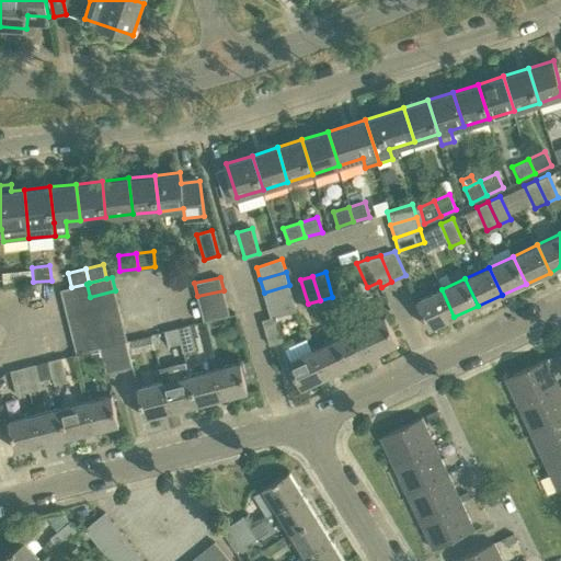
[(87,284),(71,287),(61,290),(65,304),(90,297),(87,284)]
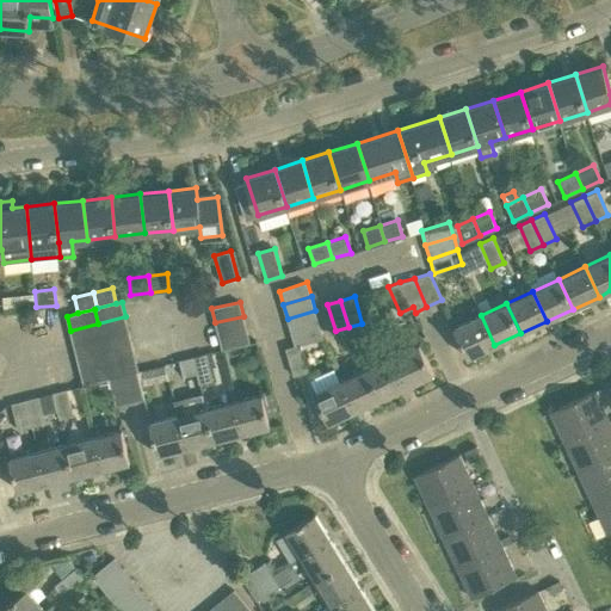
[(315,310),(288,319),(291,332),(320,323),(315,310)]
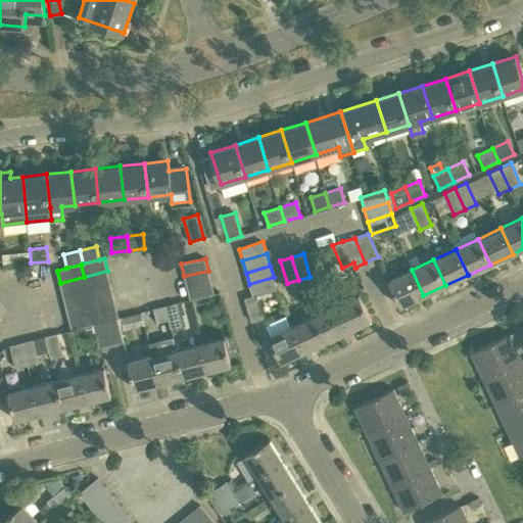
[(423,295),(412,270),(388,281),(400,306),(423,295)]
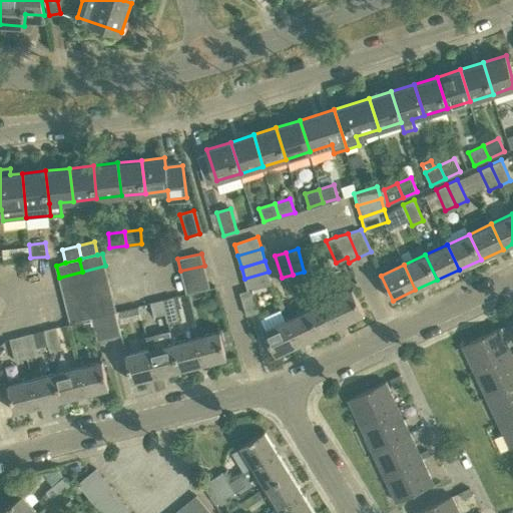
[(108,277),(105,266),(82,272),(85,283),(108,277)]
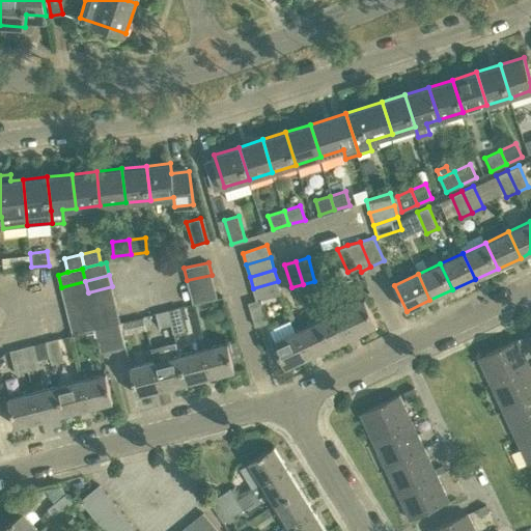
[(212,275),(187,280),(190,292),(214,286),(212,275)]
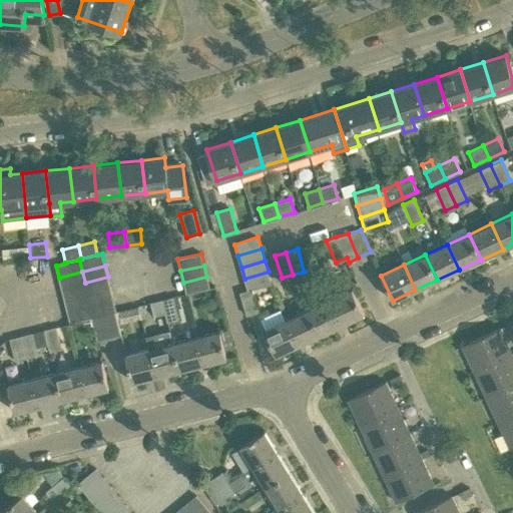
[(85,283),(82,272),(59,278),(62,289),(85,283)]
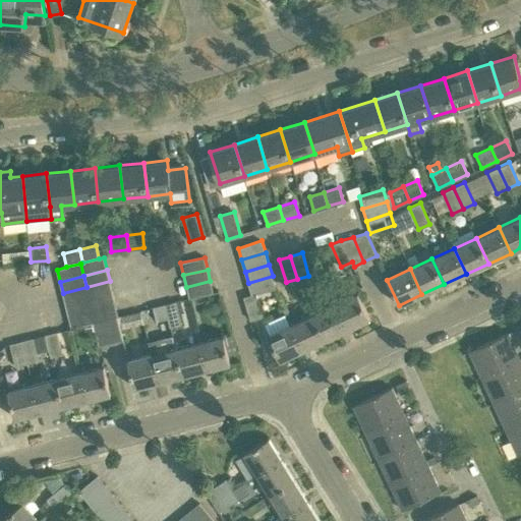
[(273,276),(248,283),(252,295),(256,294),(276,288),(273,276)]
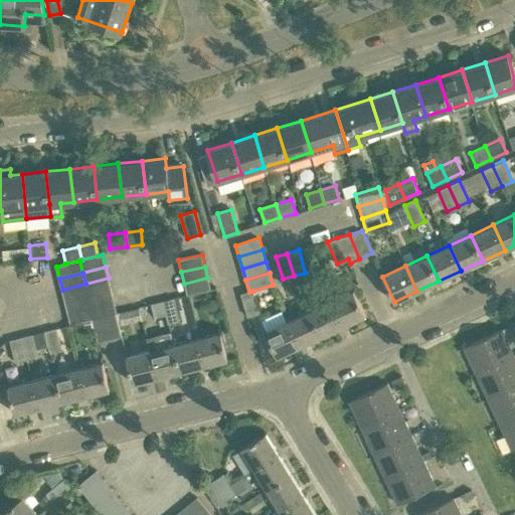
[(112,290),(109,278),(86,284),(89,296),(112,290)]
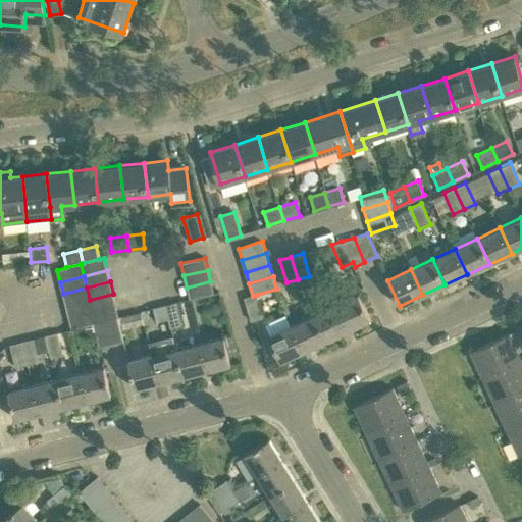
[(210,281),(187,288),(190,300),(213,294),(210,281)]
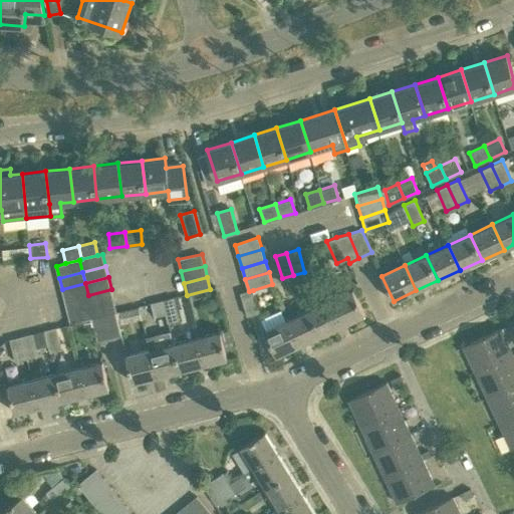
[(88,295),(85,283),(62,289),(64,301),(88,295)]
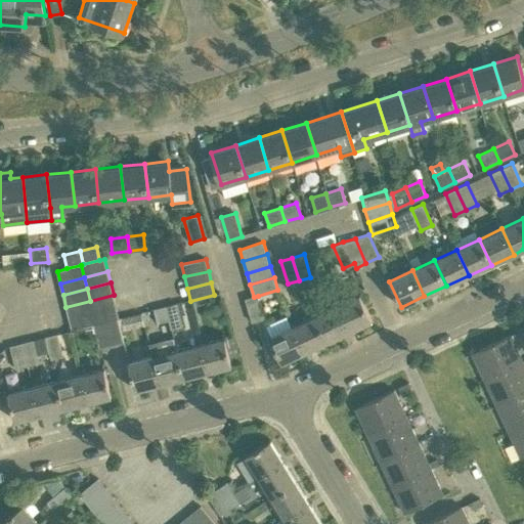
[(114,295),(90,301),(93,312),(117,306),(114,295)]
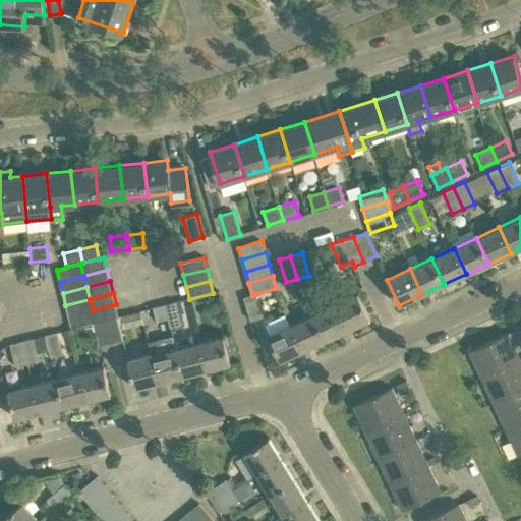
[(335,304),(346,330),(369,320),(357,293),(335,304)]
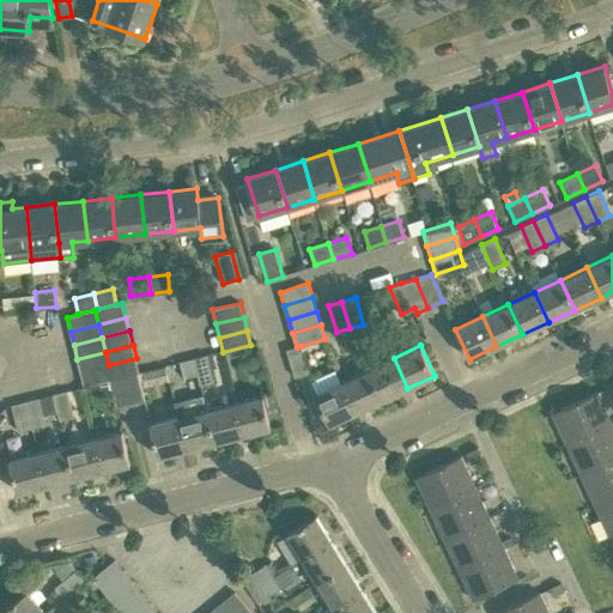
[(302,346),(297,347),(287,350),(297,377),(310,372),(302,346)]
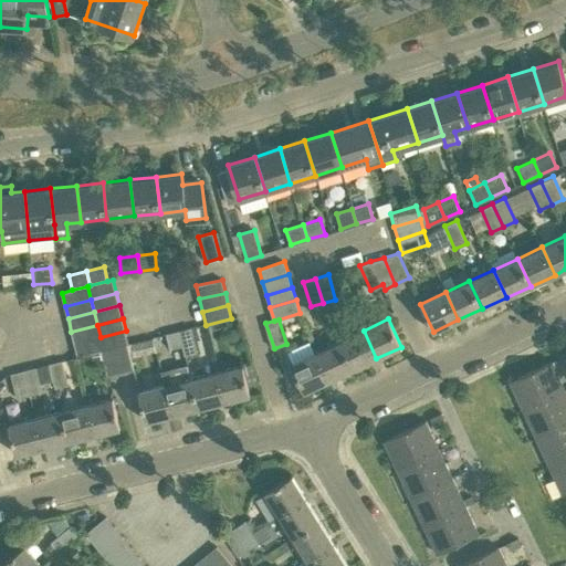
[(101,337),(97,325),(71,332),(74,344),(101,337)]
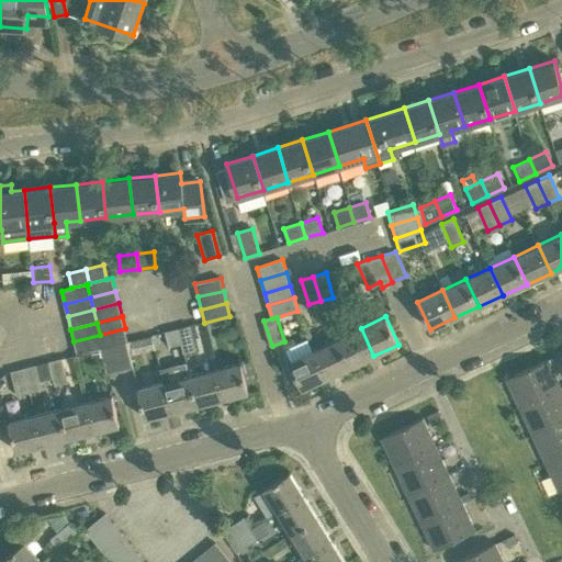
[(190,325),(178,327),(183,352),(197,349),(190,325)]
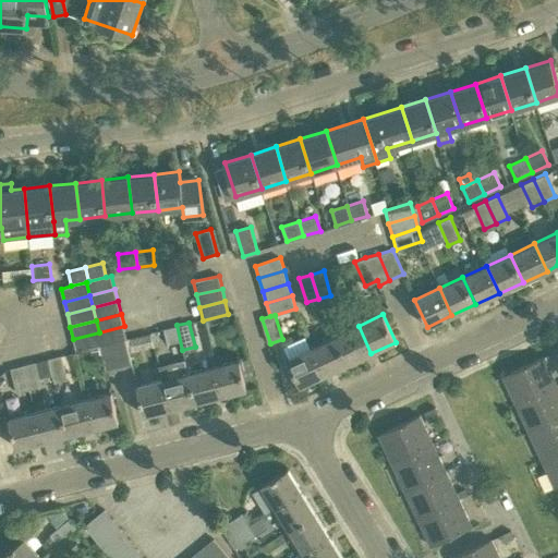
[(182,350),(177,325),(164,328),(170,353),(182,350)]
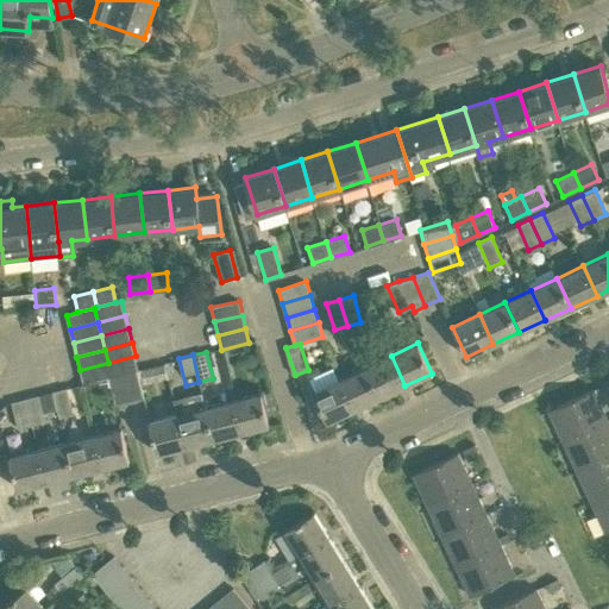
[(139,370),(136,356),(108,363),(112,377),(123,375),(137,371),(139,370)]
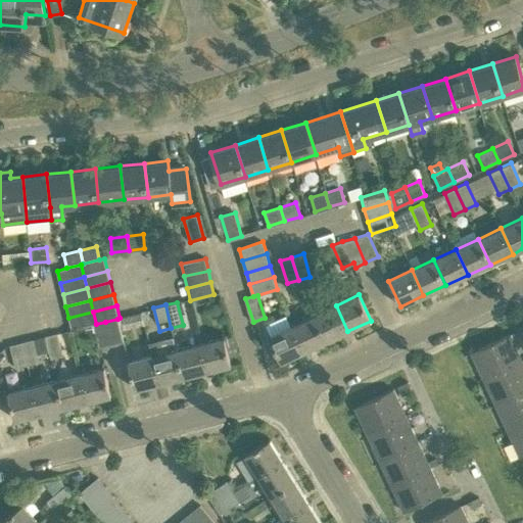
[(347,331),(336,305),(314,316),(326,341),(347,331)]
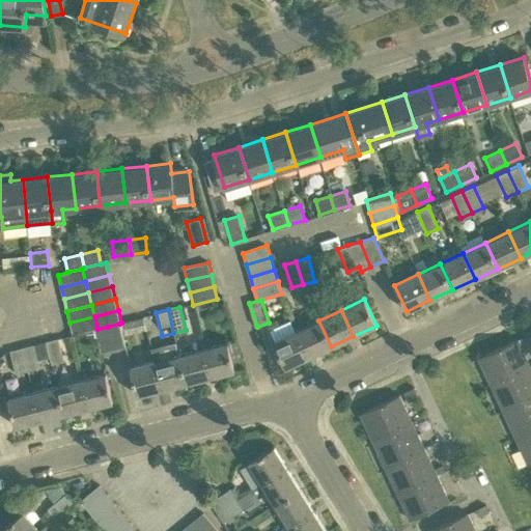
[(94,316),(70,323),(73,335),(95,330),(98,329),(94,316)]
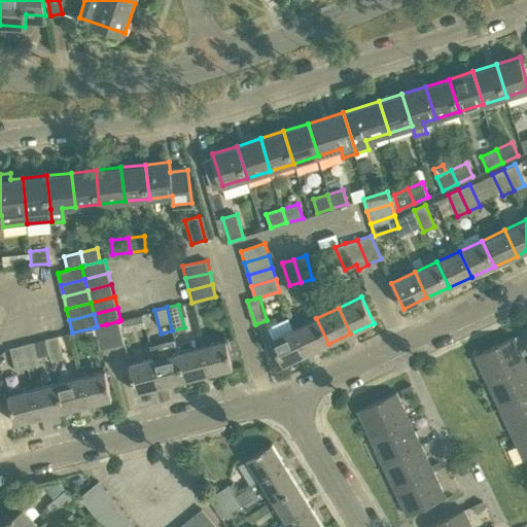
[(328,344),(316,318),(293,328),(306,354),(328,344)]
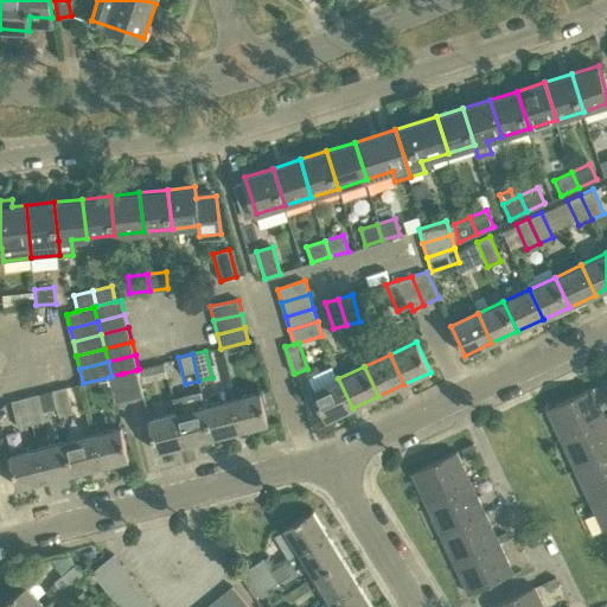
[(136,370),(122,374),(129,400),(144,396),(136,370)]
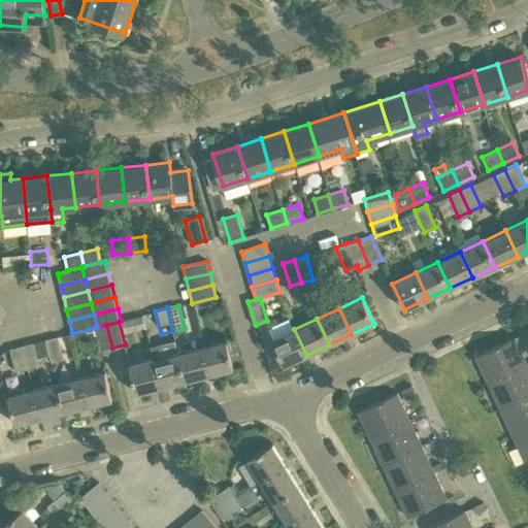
[(106,325),(97,327),(95,328),(100,351),(112,348),(106,325)]
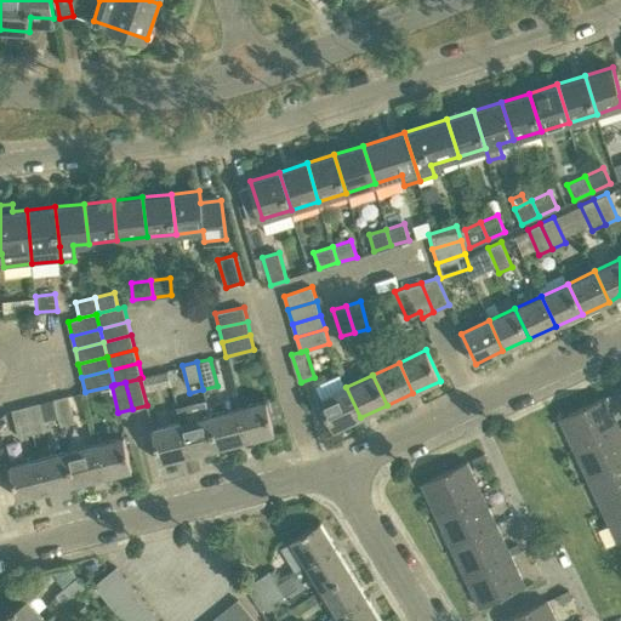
[(360,417),(346,387),(319,399),(334,431),(360,417)]
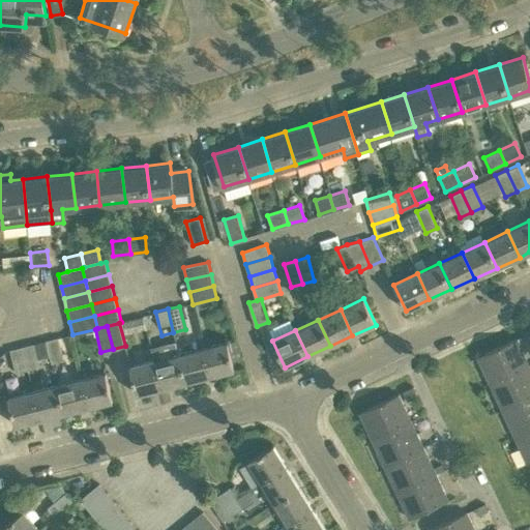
[(58,339),(47,342),(52,363),(64,360),(58,339)]
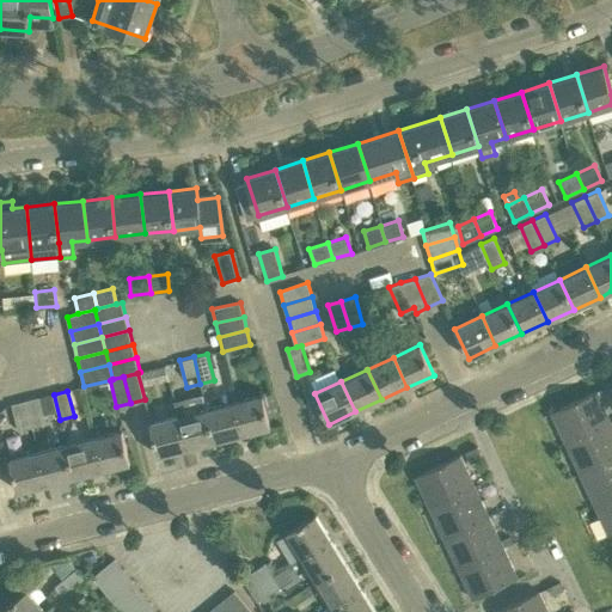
[(567,444),(611,422),(597,391),(551,411),(567,444)]
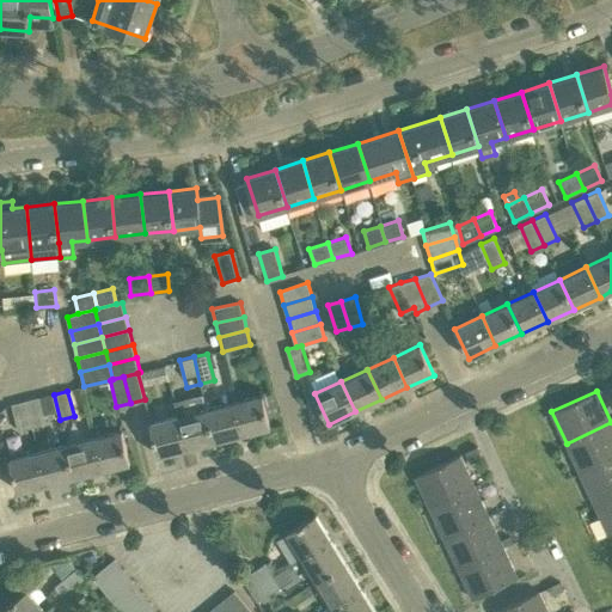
[(263,395),(234,402),(243,434),(271,427),(263,395)]
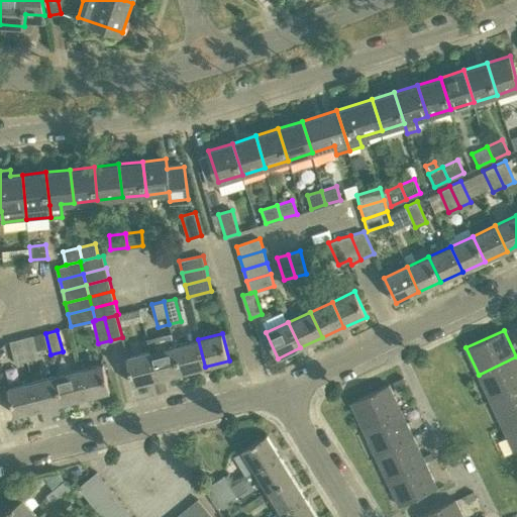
[(22,338),(27,360),(38,357),(33,336),(22,338)]
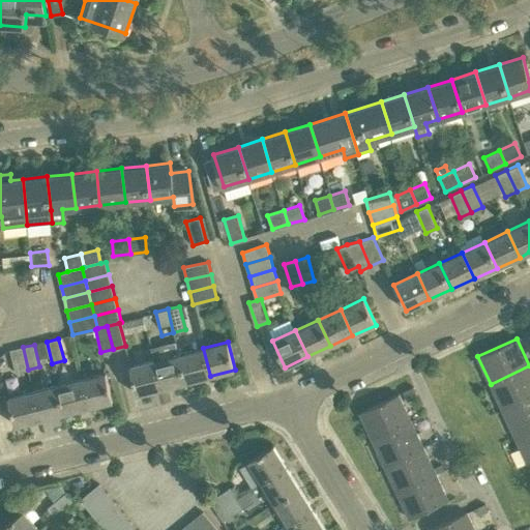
[(28,370),(23,347),(11,350),(16,373),(28,370)]
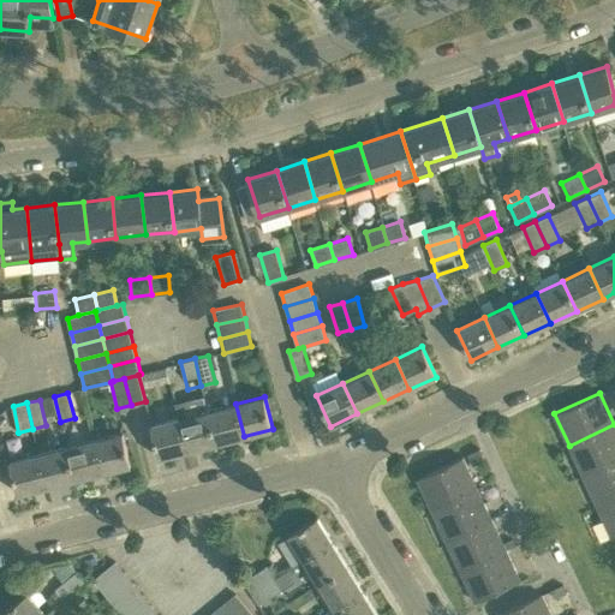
[(244,436),(236,404),(208,411),(215,443),(244,436)]
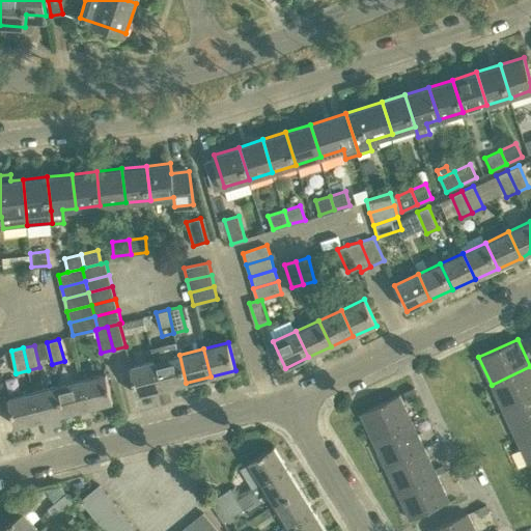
[(179,355),(155,361),(162,389),(186,383),(179,355)]
